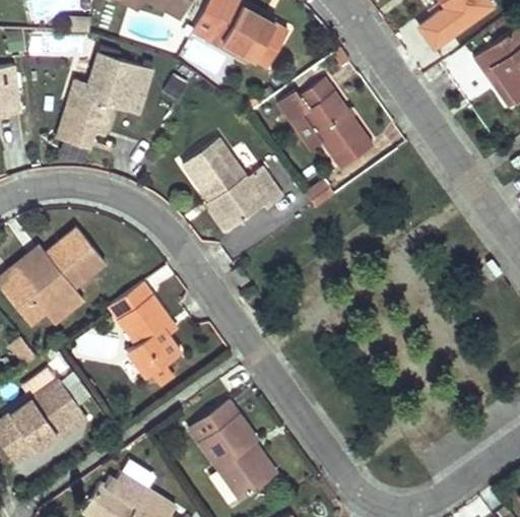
[(119,0),(138,10),(143,0),(119,0)]
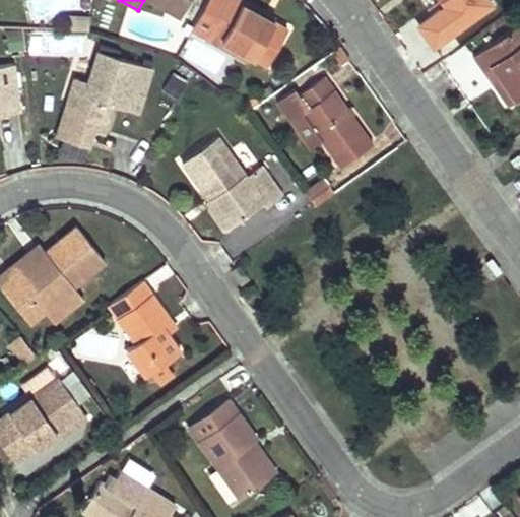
[(143,0),(181,20),(192,0),(143,0)]
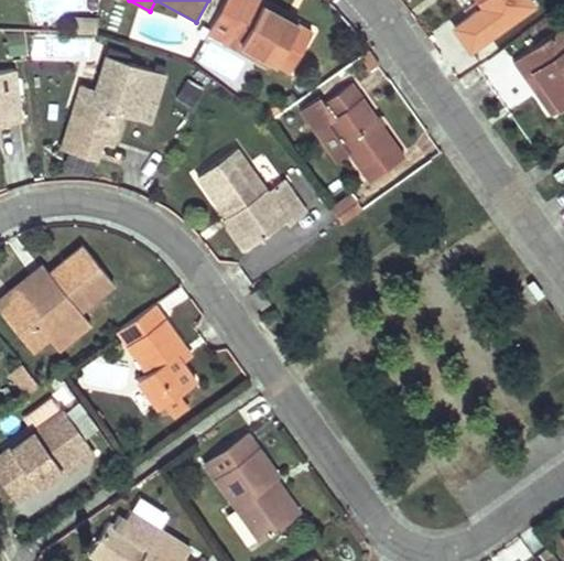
[(273,61),(292,71),(313,33),(295,23),(253,0),(226,0),(208,34),(225,44),(229,36),(273,61)]
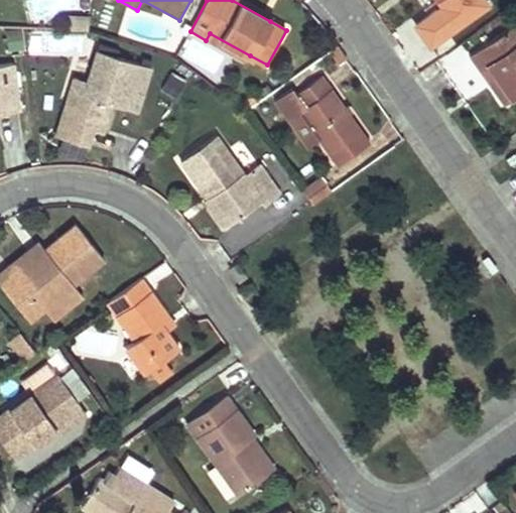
[(232,0),(270,21),(273,18),(240,0),(232,0)]
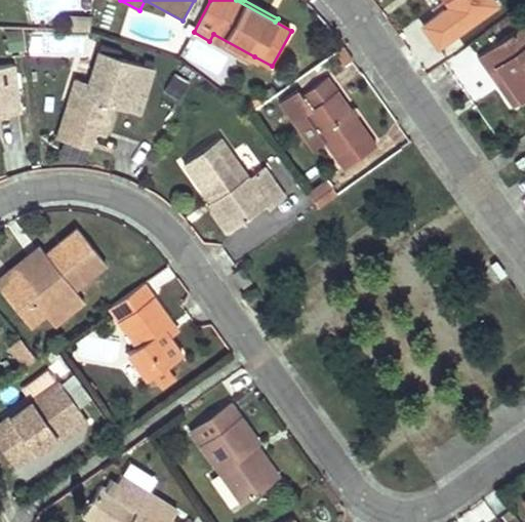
[(497,8),(491,0),(449,0),(445,3),(448,7),(420,28),(439,51),(497,8)]
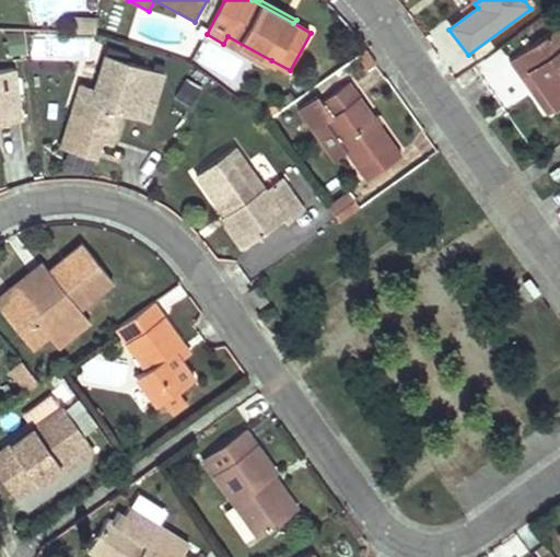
[(95,36),(96,22),(73,21),(72,35),(95,36)]
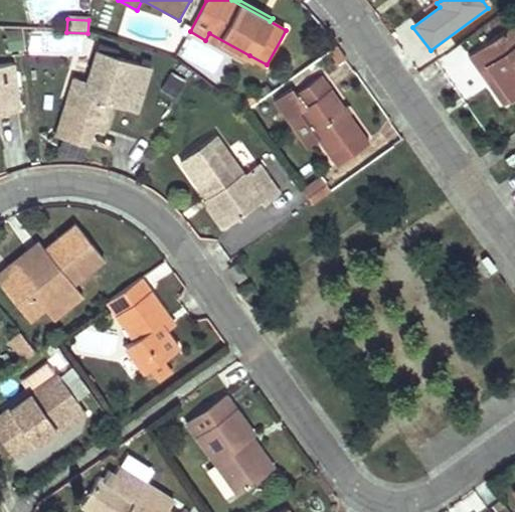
[(514,27),(514,26),(469,58),(478,72),(486,67),(510,103),(514,99),(514,27)]
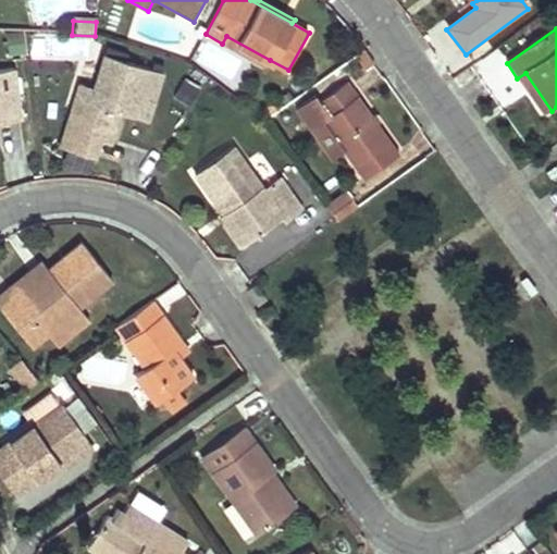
[(267,68),(270,60),(226,36),(222,44),(267,68)]
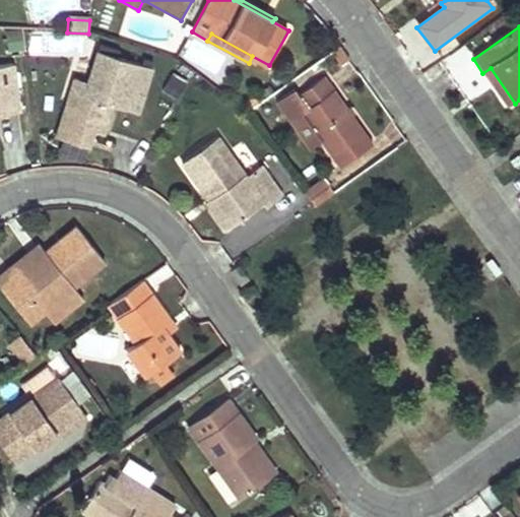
[(137,114),(151,69),(99,52),(88,84),(80,110),(67,106),(56,138),(87,148),(92,133),(103,136),(112,106),(113,103),(120,106),(119,109),(137,114)]
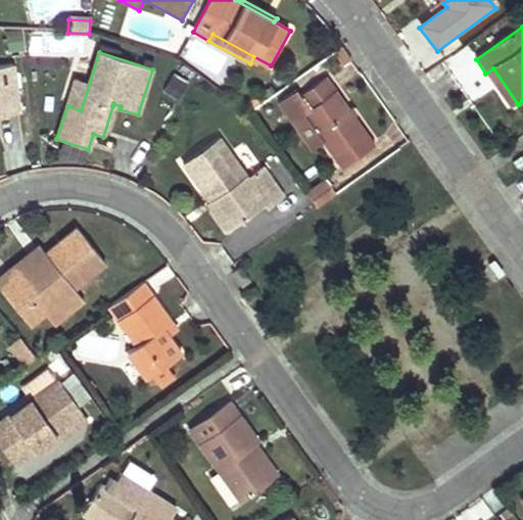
[(0,115),(20,112),(15,67),(0,69),(0,115)]
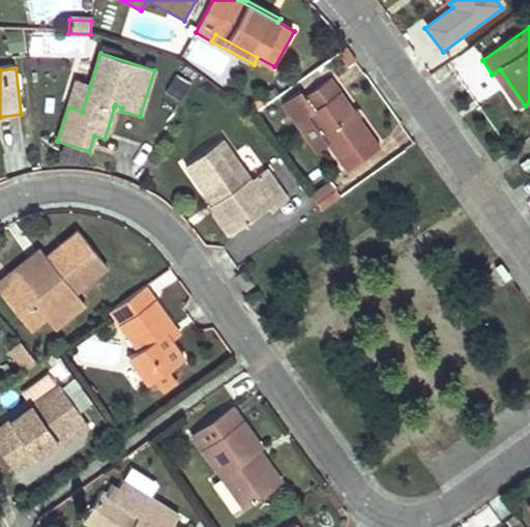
[(518,111),(525,106),(500,69),(492,75),(518,111)]
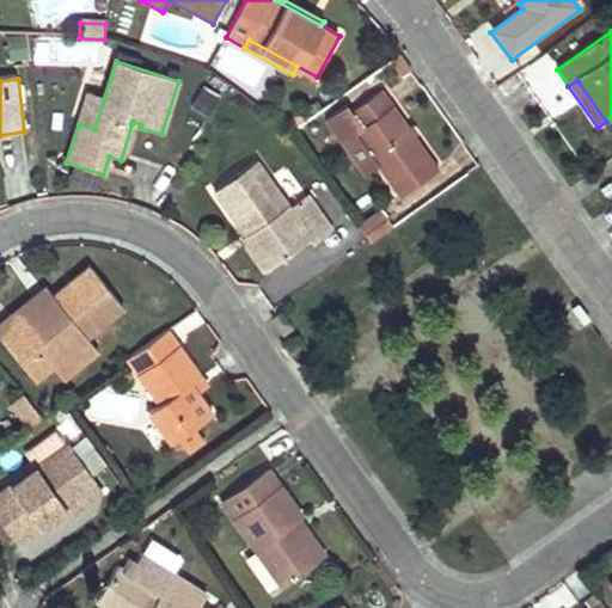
[(225,99),(208,87),(194,108),(212,120),(225,99)]
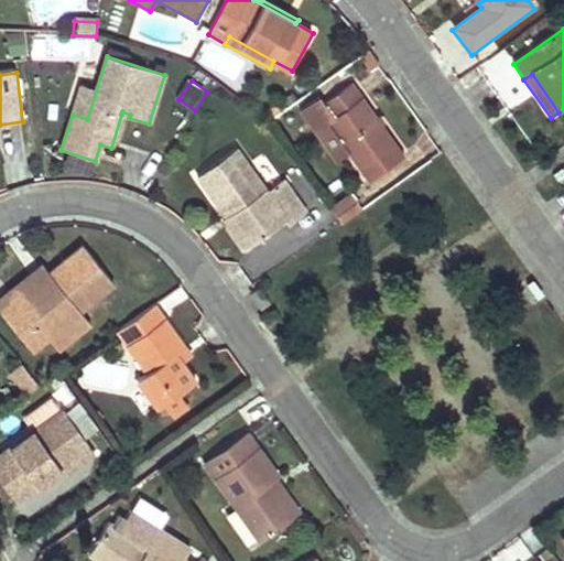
[(404,158),(351,84),(323,104),(320,99),(301,112),(315,133),(316,132),(337,163),(349,154),(369,183),(404,158)]
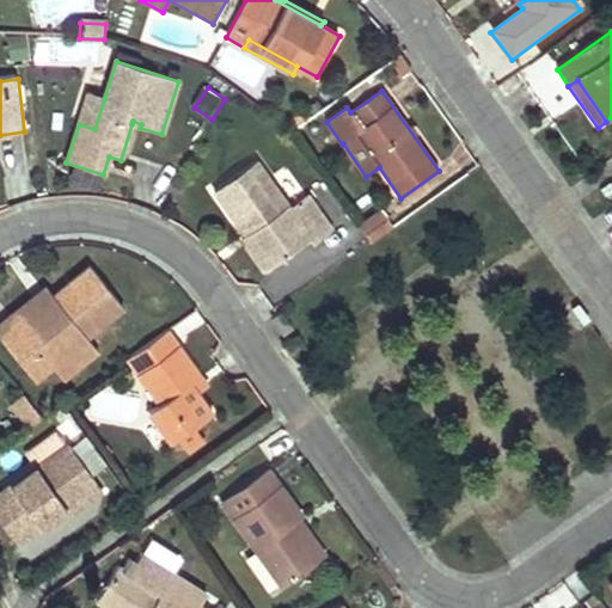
[(89,93),(79,124),(95,129),(104,99),(89,93)]
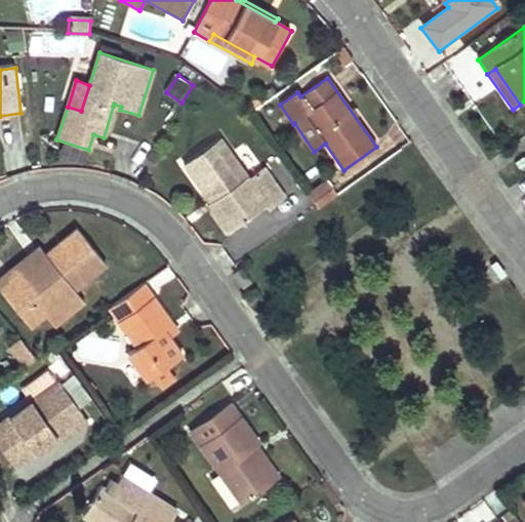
[(183,165),(215,210),(219,207),(236,229),(266,207),(269,211),(284,200),(263,169),(248,179),(219,139),(183,165)]
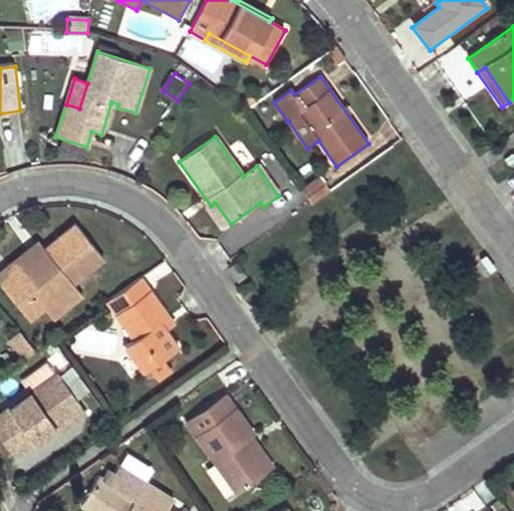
[(329,192),(320,179),(301,192),(311,206),(329,192)]
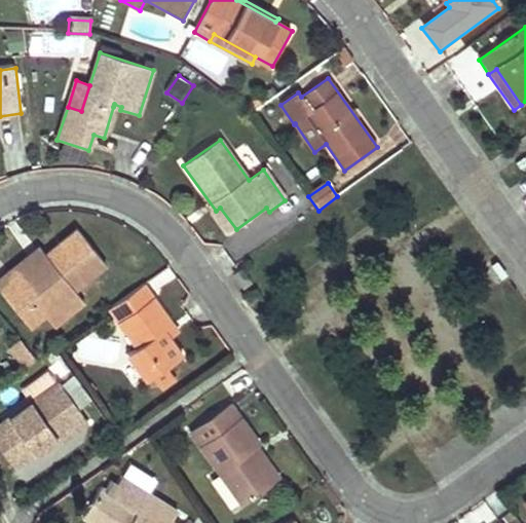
[(212,213),(227,235),(236,229),(220,208),(216,211),(212,213)]
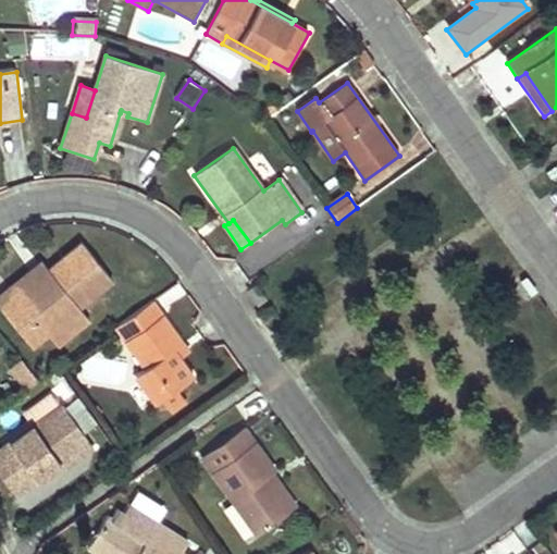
[(112,282),(82,245),(49,271),(17,296),(11,287),(0,296),(0,308),(31,347),(47,334),(78,308),(112,282)]
